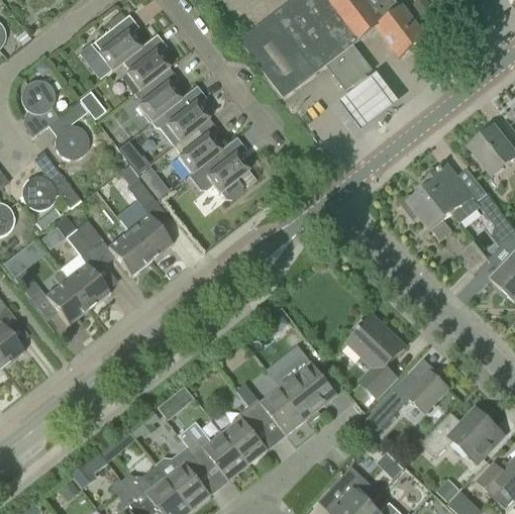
[(428,37),(404,7),(398,0),(296,0),(241,41),(285,99),(329,65),(347,88),(372,70),(353,45),(379,26),(402,57),(428,37)]
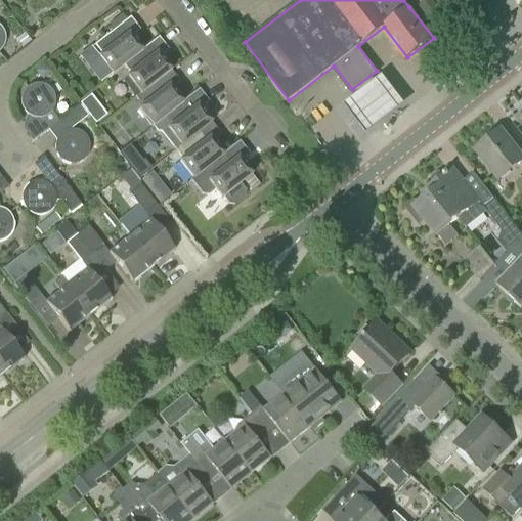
[(430,18),(441,10),(433,0),(424,0),(420,3),(430,18)]
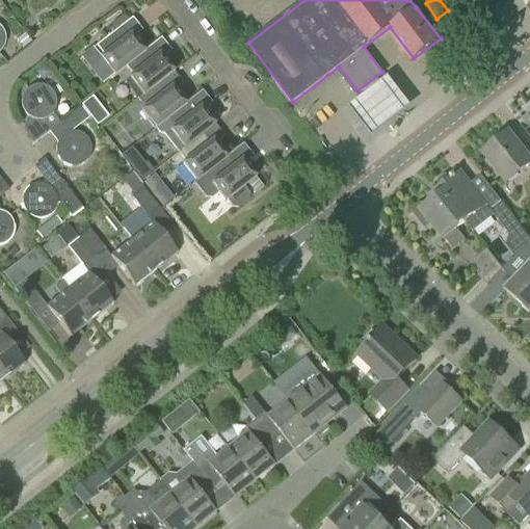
[(142,49),(131,34),(139,28),(130,16),(95,45),(102,53),(99,56),(112,74),(125,63),(124,63),(142,49)]
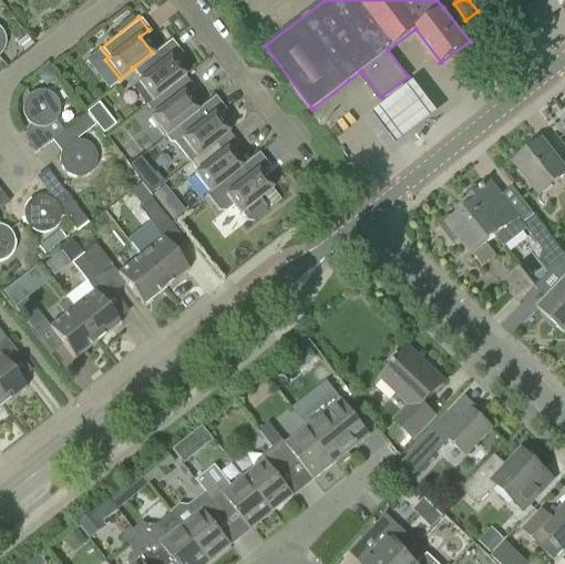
[(145,103),(182,73),(171,59),(180,51),(170,38),(152,52),(132,68),(133,68),(140,77),(136,80),(151,98),(144,102),(145,103)]
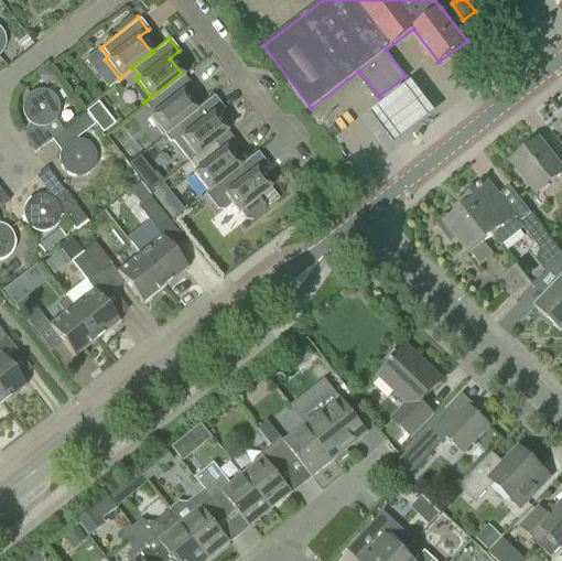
[(195,108),(194,108),(183,93),(192,86),(181,73),(144,103),(152,112),(149,116),(163,133),(175,123),(195,108)]
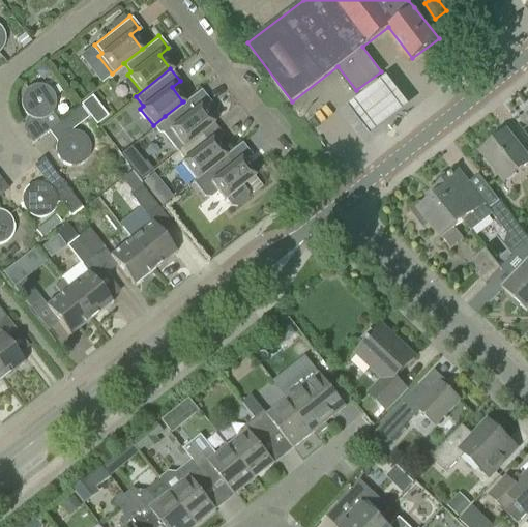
[(387,76),(348,106),(371,136),(410,107),(387,76)]
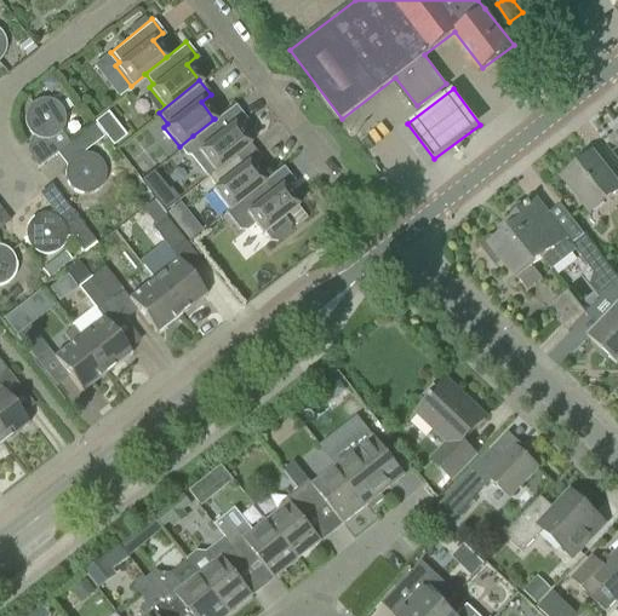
[(29,128),(32,131),(33,133),(36,136),(39,137),(43,138),(46,139),(49,139),(52,138),(56,137),(58,136),(61,133),(63,131),(66,128),(67,125),(67,121),(67,117),(67,115),(66,111),(64,108),(63,105),(59,103),(57,101),(55,99),(51,98),(47,98),(44,98),(40,99),(36,101),(34,103),(32,105),(29,108),(28,111),(27,115),(27,119),(27,121),(28,125),(29,128)]
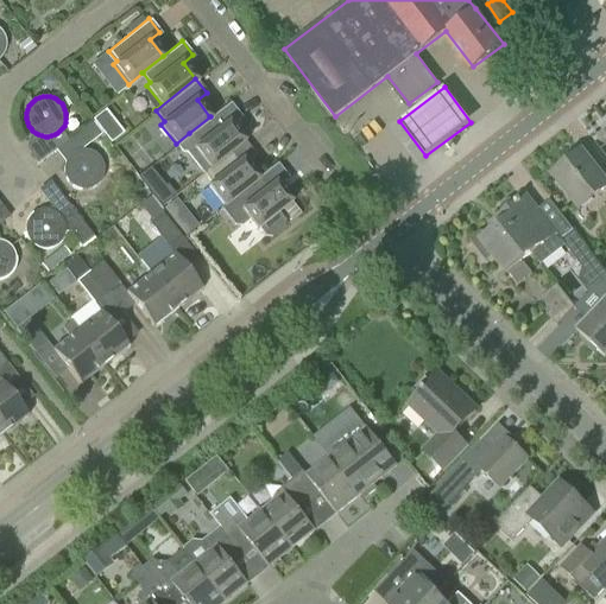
[(203,171),(242,139),(231,124),(240,116),(228,101),(209,116),(210,116),(189,133),(196,142),(193,145),(208,165),(202,170),(203,171)]
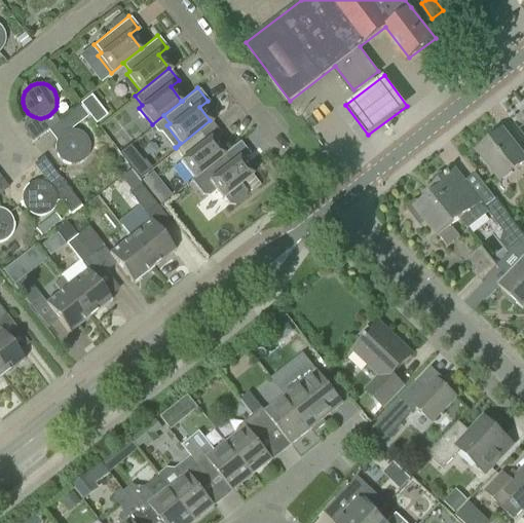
[(222,152),(211,139),(220,132),(210,120),(176,148),(183,157),(179,159),(192,177),(204,167),(203,166),(222,152)]
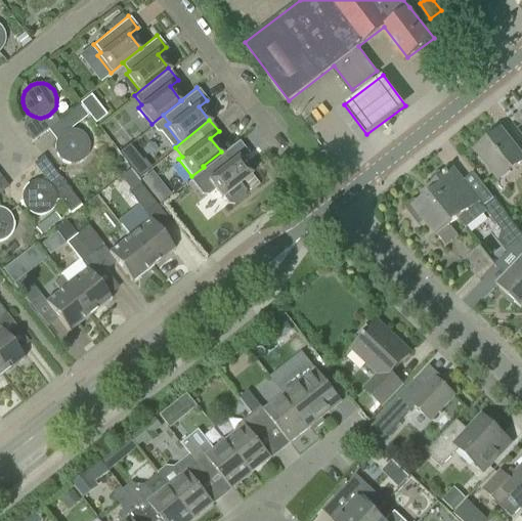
[(501,178),(521,161),(521,155),(502,130),(478,148),(501,178)]
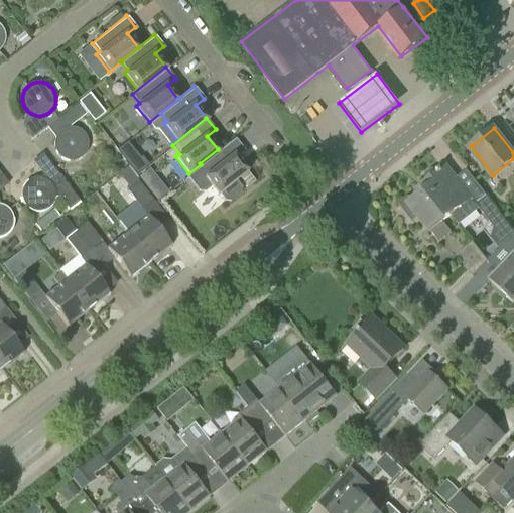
[(56,152),(58,155),(59,156),(61,158),(65,159),(67,160),(70,161),(72,161),(75,160),(77,159),(80,158),(82,156),(84,155),(85,152),(86,150),(87,147),(87,145),(87,142),(86,140),(85,137),(83,135),(81,133),(79,132),(77,130),(74,130),(71,130),(69,130),(66,130),(63,131),(60,133),(58,135),(57,137),(56,139),(55,142),(55,144),(55,147),(55,150),(56,152)]
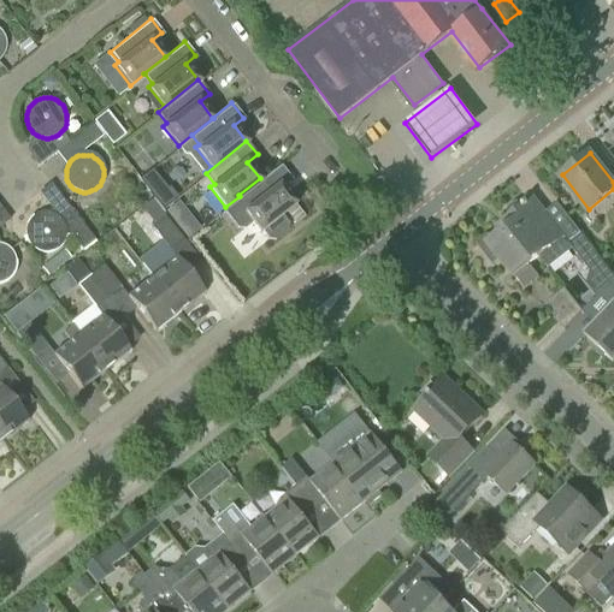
[(238,195),(240,196),(247,206),(243,208),(260,230),(263,227),(270,237),(277,239),(289,229),(290,223),(282,212),(295,202),(282,186),(291,178),(279,162),(260,178),(238,195)]
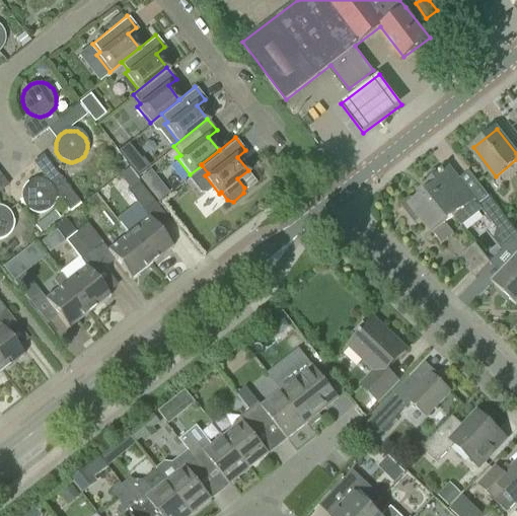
[(136,172),(146,164),(129,142),(119,150),(136,172)]
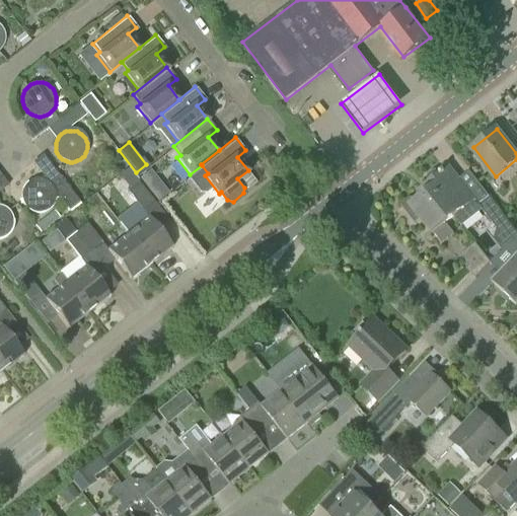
[(432,187),(454,214),(462,225),(484,209),(498,227),(495,237),(504,247),(516,233),(516,228),(490,195),(478,204),(474,198),(473,198),(448,165),(441,171),(440,170),(436,169),(429,174),(429,178),(430,180),(428,181),(432,187)]
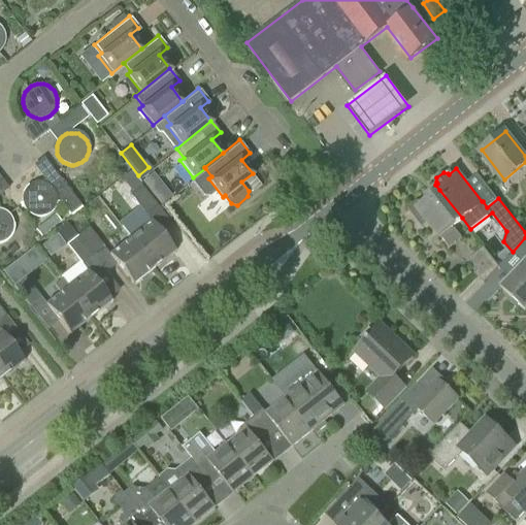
[(56,169),(40,182),(37,182),(34,183),(32,184),(29,185),(27,187),(25,189),(24,192),(23,194),(23,197),(23,200),(23,203),(24,205),(25,208),(27,210),(29,212),(31,215),(34,216),(36,216),(39,217),(42,216),(45,216),(47,215),(51,212),(53,210),(55,208),(56,205),(57,203),(57,200),(67,200),(67,206),(72,212),(84,204),(56,169)]
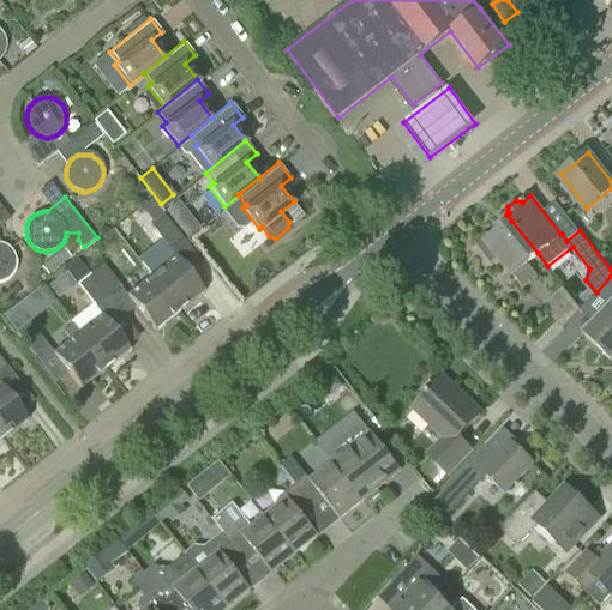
[(172,248),(185,239),(167,215),(154,224),(172,248)]
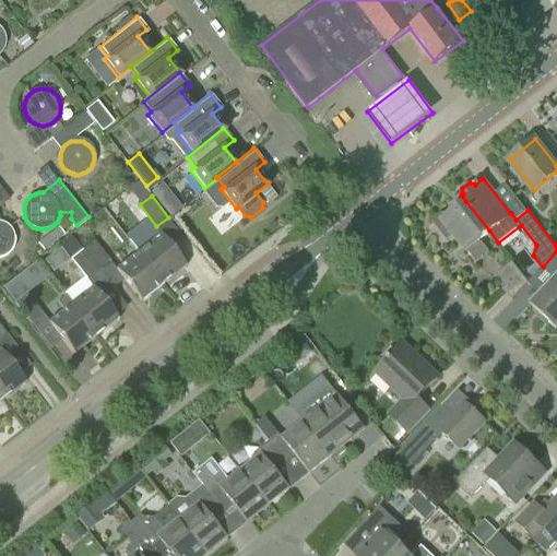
[(481,237),(489,231),(465,201),(448,214),(447,212),(442,212),(435,217),(435,221),(449,240),(454,236),(464,250),(467,248),(477,260),(490,250),(481,237)]
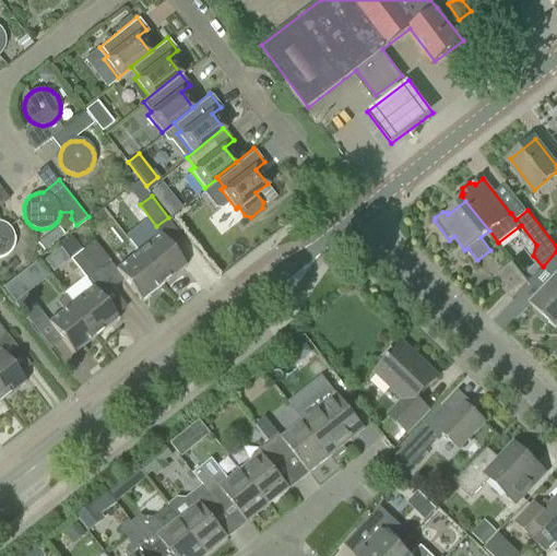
[(0,256),(3,256),(10,250),(14,244),(14,236),(11,228),(4,223),(0,221),(0,256)]
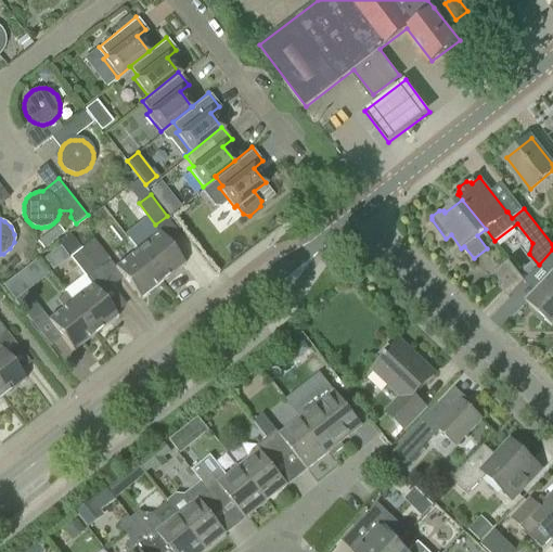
[(137,248),(163,281),(184,264),(159,231),(137,248)]
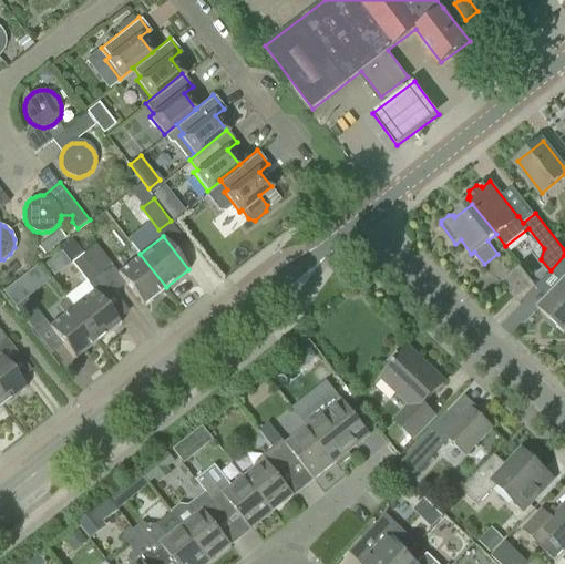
[(84,253),(84,252),(73,238),(59,249),(70,264),(73,262),(88,279),(64,297),(67,299),(67,300),(98,340),(120,322),(103,301),(114,291),(101,275),(84,253)]
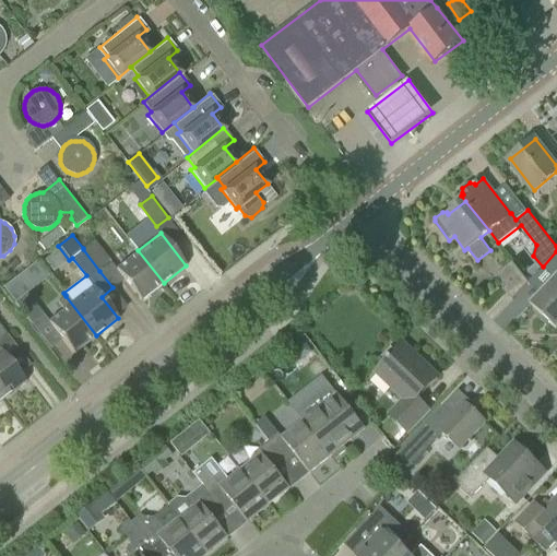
[(99,271),(110,261),(94,240),(83,248),(83,249),(99,271)]
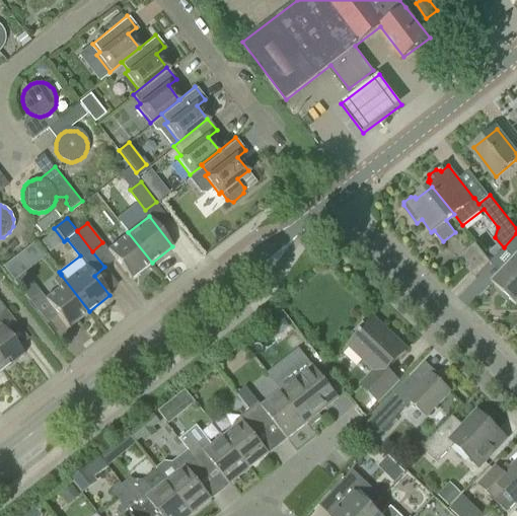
[(128,232),(107,248),(131,279),(152,263),(128,232)]
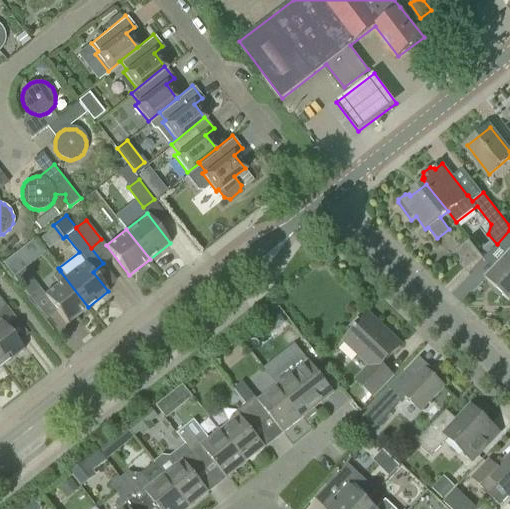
[(509,255),(488,279),(509,299),(509,230),(500,240),(509,249),(509,255)]
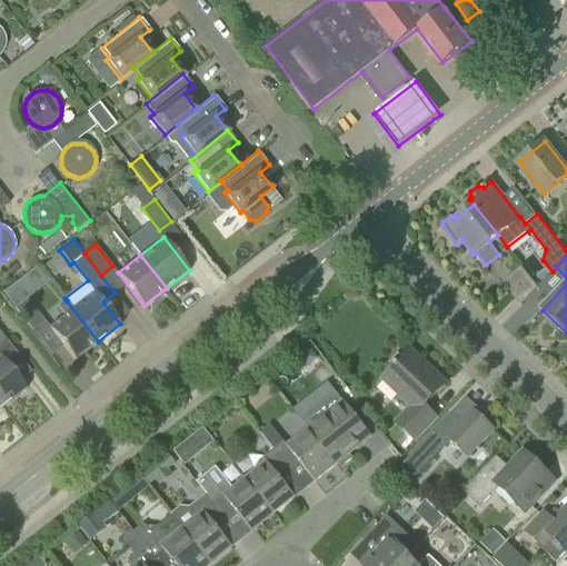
[(523,303),(539,286),(523,265),(511,274),(520,285),(513,294),(523,303)]
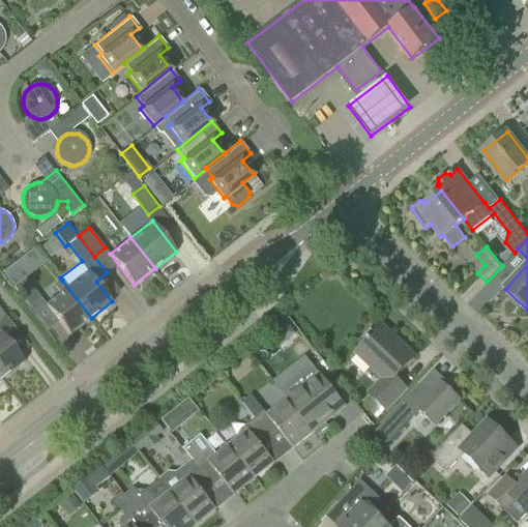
[(31,305),(42,297),(27,276),(15,286),(31,305)]
